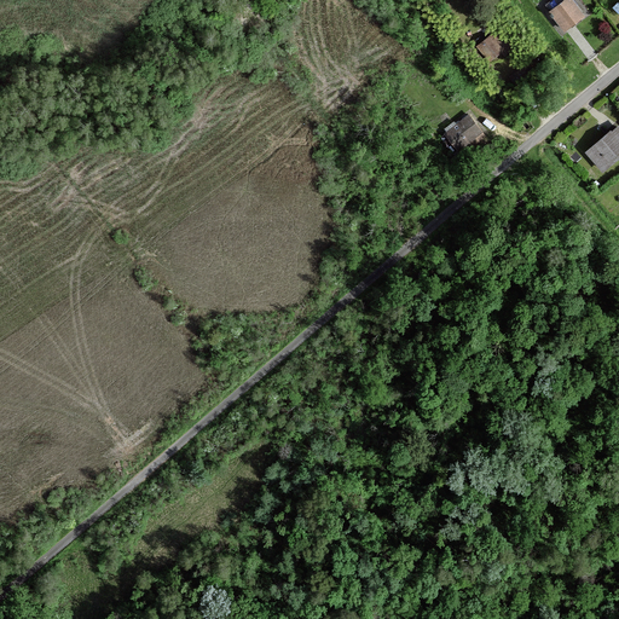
[(562,0),(548,12),(562,32),(584,15),(571,0),(562,0)]
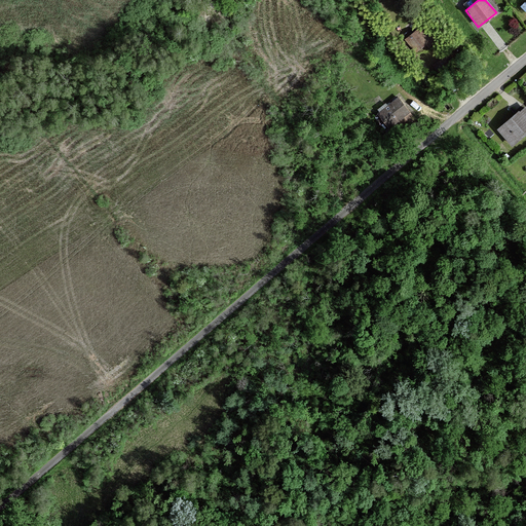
[(429,41),(419,28),(405,38),(415,51),(429,41)]
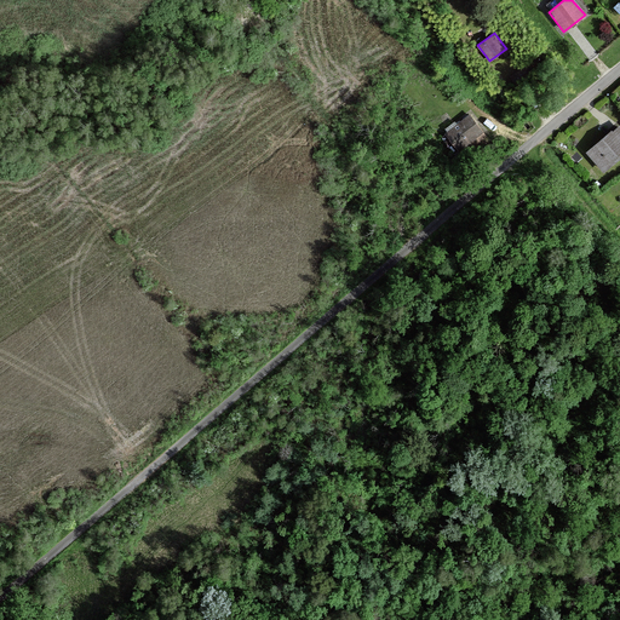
[(486,137),(468,115),(441,137),(459,160),(486,137)]
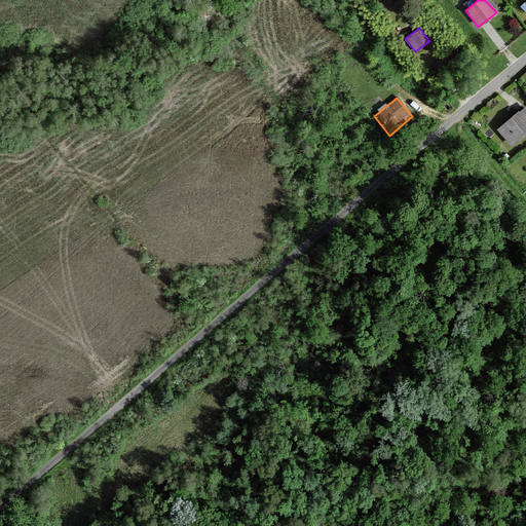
[(511,147),(525,133),(525,111),(522,106),(495,130),(511,147)]
